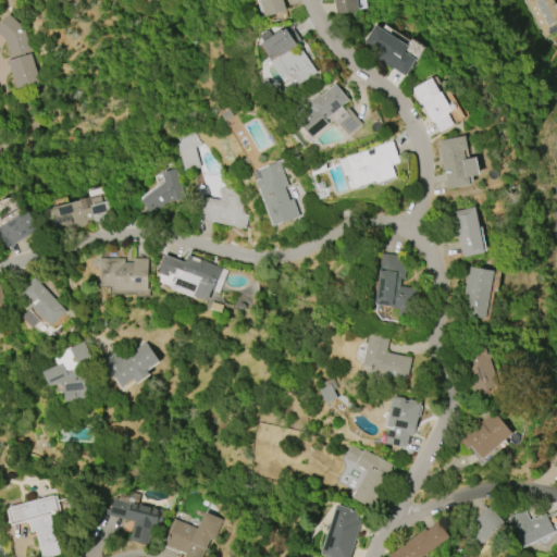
[(264,17),(258,0),(282,0),(285,10),(264,17)]
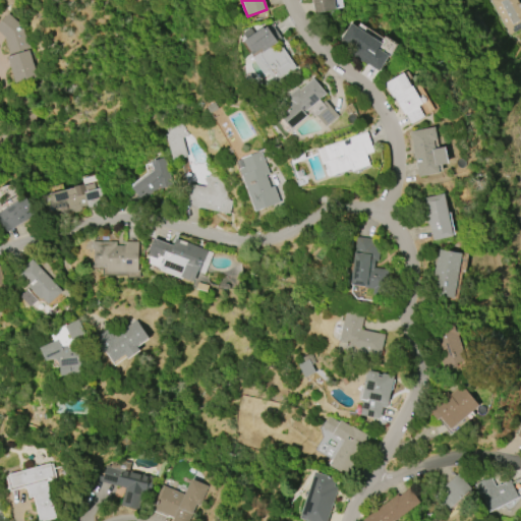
[(315,14),(311,0),(334,0),(336,10),(315,14)]
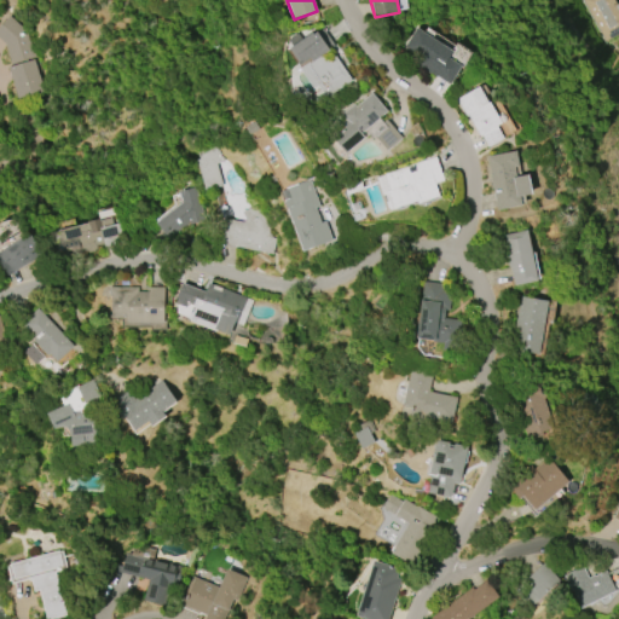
[(618,33),(605,41),(582,0),(613,0),(617,5),(618,4),(618,6),(618,33)]
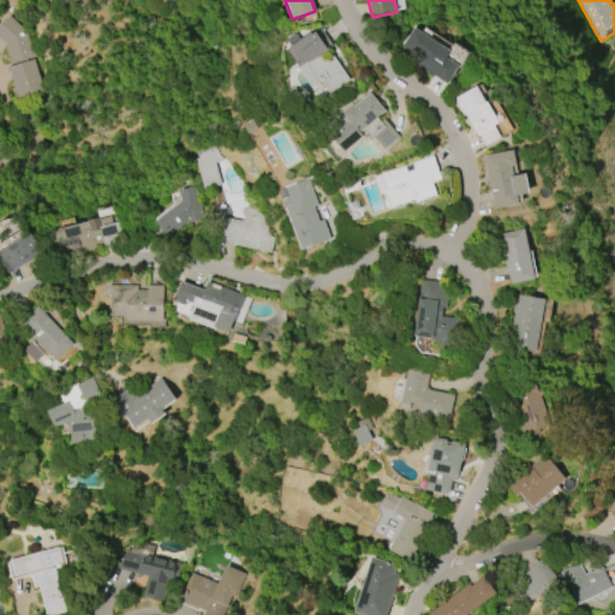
[(34,60),(43,93),(18,100),(9,67),(12,66),(5,45),(0,40),(0,25),(9,17),(22,29),(24,29),(31,54),(34,53),(36,59),(34,60)]
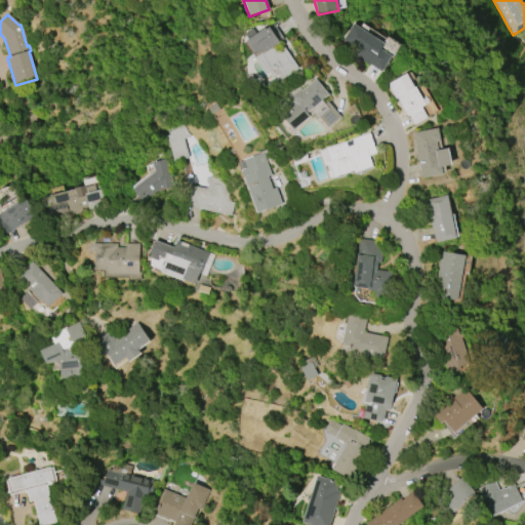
[(342,40),(353,24),(384,44),(380,49),(392,56),(381,72),(370,65),(370,66),(352,54),(355,49),(342,40)]
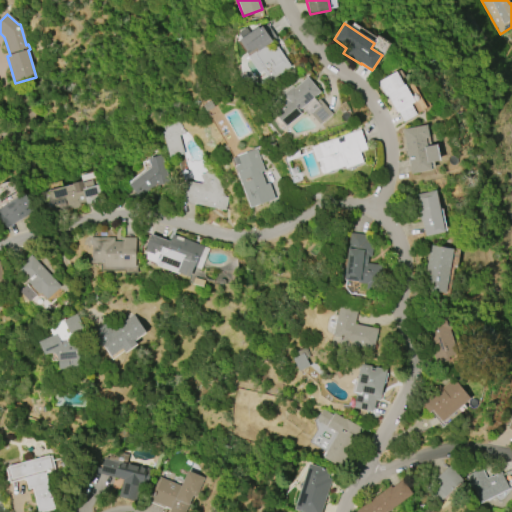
[(240,40),(242,39),(238,33),(246,27),(250,33),(258,27),(260,29),(263,26),(263,27),(267,24),(277,38),(273,41),(291,67),(271,81),(263,71),(259,73),(238,43),(241,41),(240,40)]
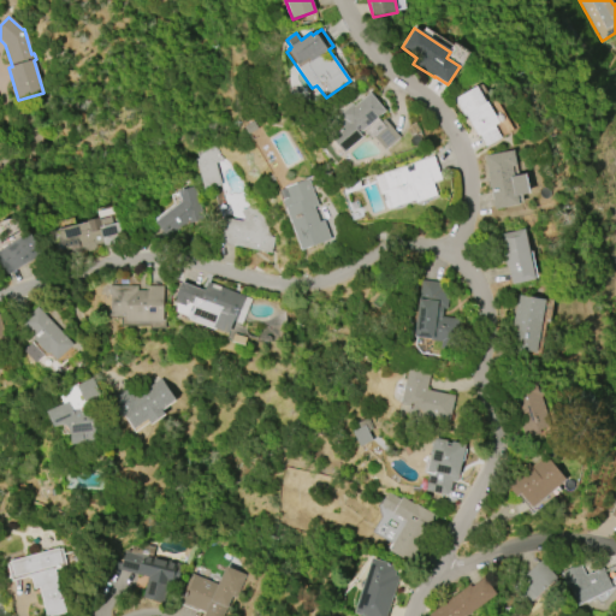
[(486,102),(498,124),(495,126),(501,138),(486,147),(479,135),(477,136),(465,116),(463,117),(454,100),(477,88),(485,102),(486,102)]
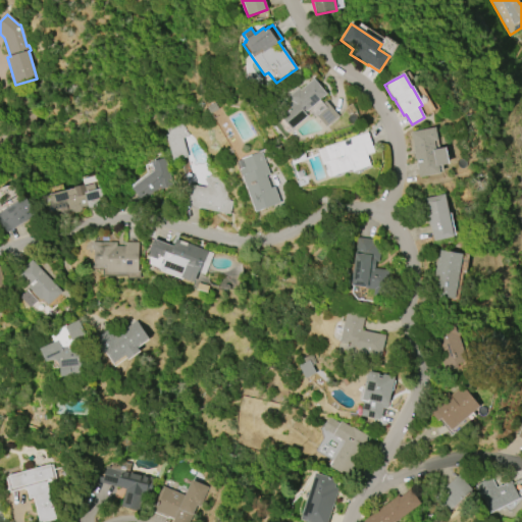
[(313,79),(326,94),(305,112),(308,115),(292,129),(280,116),(291,108),(288,105),(292,102),(288,97),(298,88),(300,91),(313,79)]
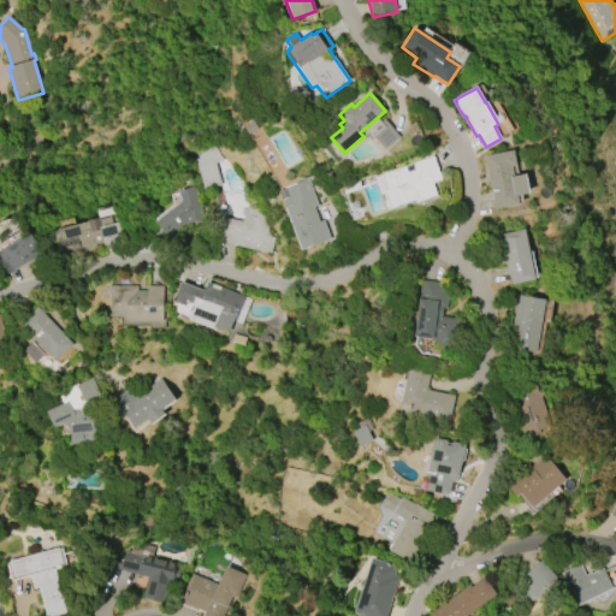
[(385,128),(381,123),(385,120),(400,137),(385,149),(374,137),(385,128)]
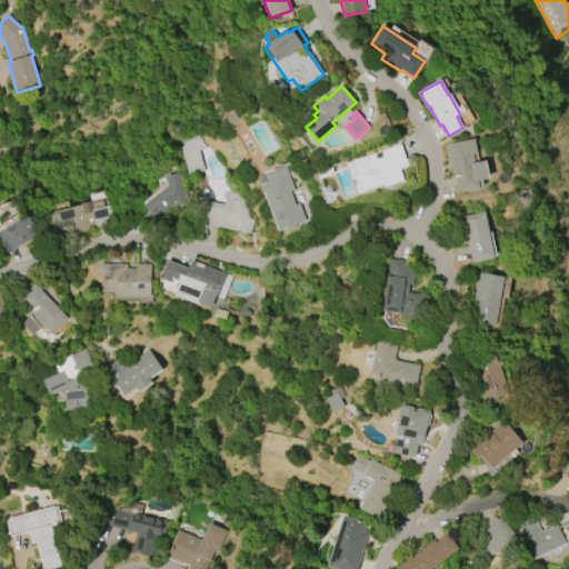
[(188,176),(179,147),(182,147),(180,140),(199,135),(201,142),(205,146),(206,149),(199,151),(205,171),(188,176)]
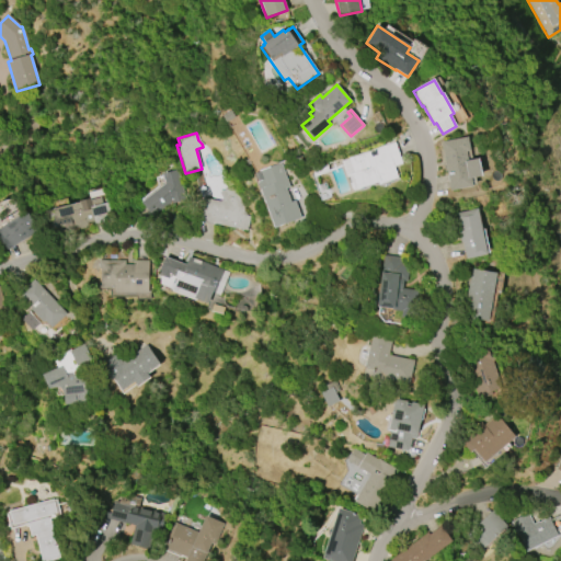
[(450,191),(441,141),(467,137),(470,151),(466,151),(468,160),(479,158),(483,176),(471,179),(472,186),(450,191)]
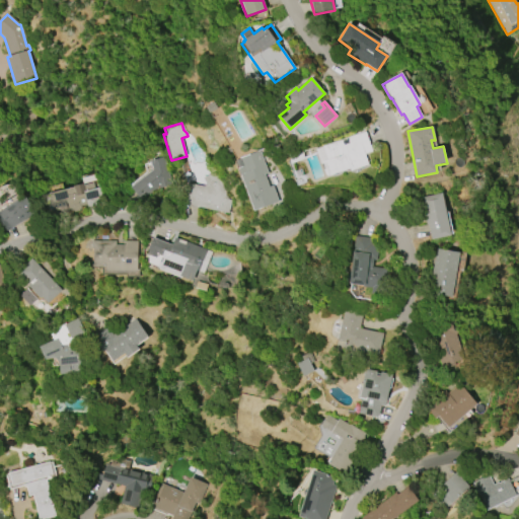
[(365,132),(372,152),(365,155),(368,165),(351,171),(350,168),(330,175),(325,160),(327,160),(322,146),(365,132)]
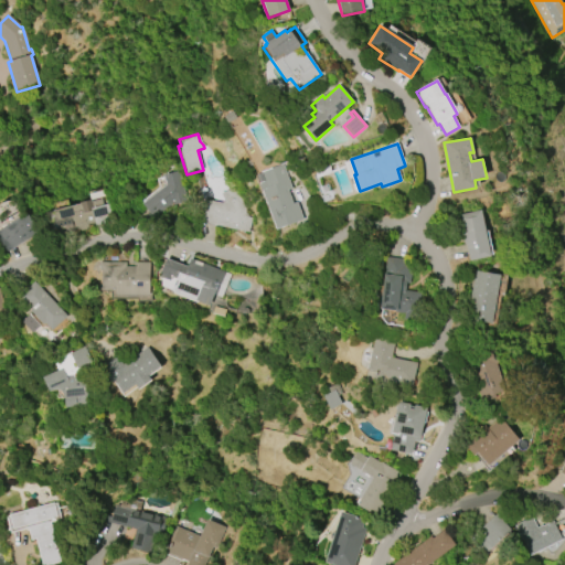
[(277,230),(259,183),(265,181),(262,172),(283,164),(291,189),(288,190),(294,203),(297,202),(304,220),(277,230)]
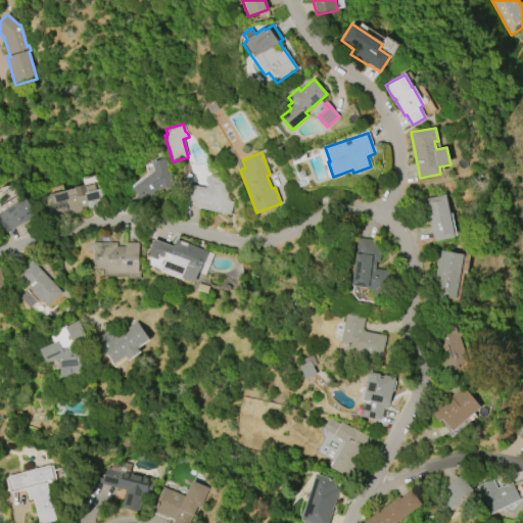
[(132,189),(153,172),(150,162),(164,158),(173,187),(160,190),(159,189),(143,202),(132,189)]
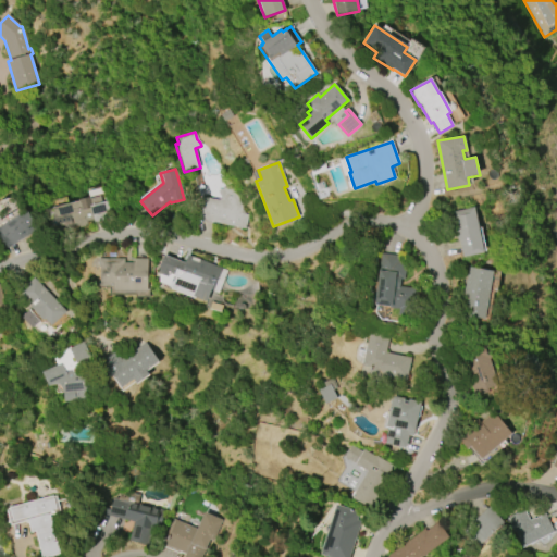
[(245,230),(195,219),(199,196),(218,200),(221,199),(217,190),(231,184),(242,206),(240,213),(248,215),(245,230)]
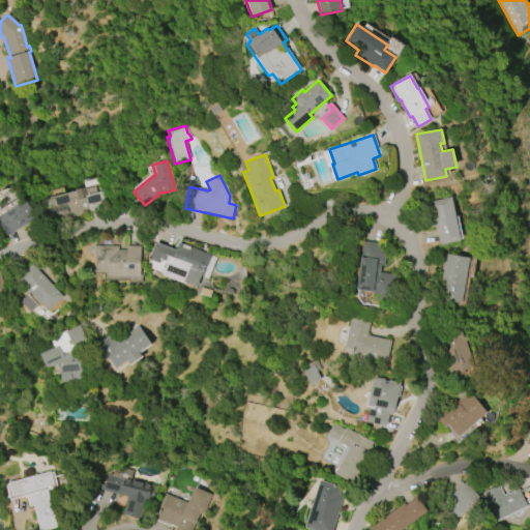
[(42,200),(75,192),(75,190),(86,187),(86,189),(94,187),(96,194),(101,192),(106,207),(89,212),(88,209),(82,211),(83,213),(81,214),(81,215),(76,216),(74,216),(71,216),(71,214),(69,215),(69,217),(51,223),(48,209),(45,210),(42,200)]
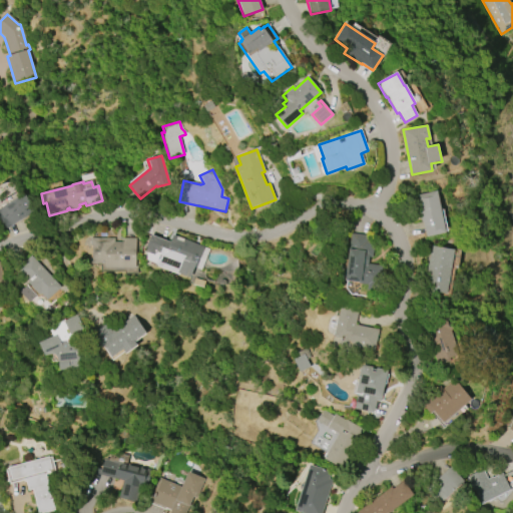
[(437,191),(445,232),(426,236),(423,221),(421,221),(416,195),(437,191)]
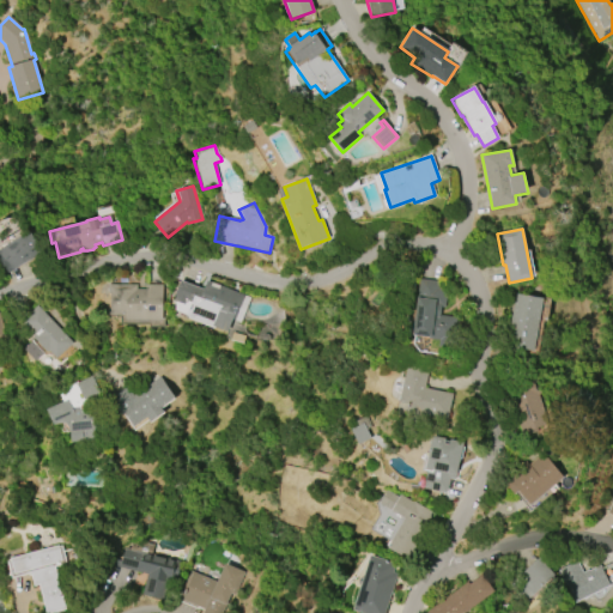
[(0,255),(0,249),(30,231),(43,253),(10,273),(0,255)]
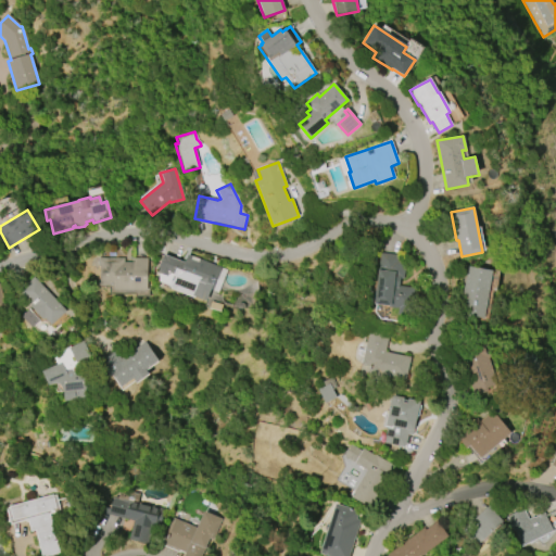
[(413,288),(409,316),(397,315),(397,308),(388,307),(389,305),(374,304),(380,253),(400,256),(400,261),(405,261),(403,279),(400,278),(399,287),(413,288)]
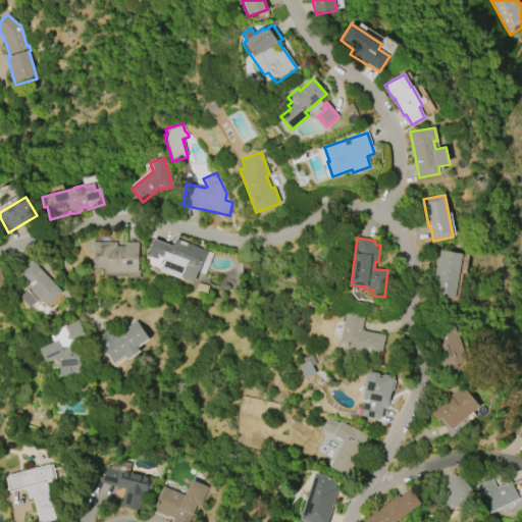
[(176,239),(213,253),(205,274),(198,272),(194,282),(158,269),(163,258),(159,256),(157,260),(147,256),(154,239),(173,246),(176,239)]
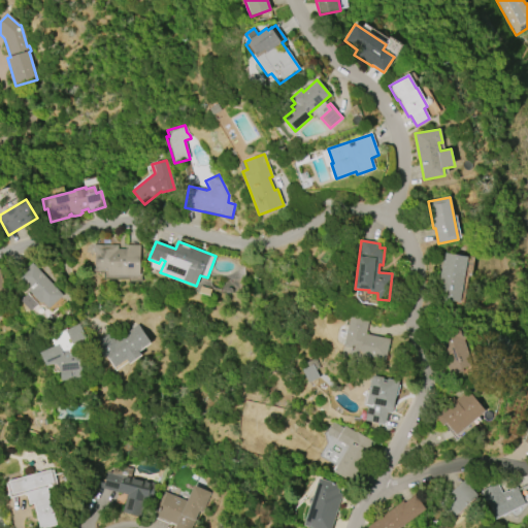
[(139,275),(109,275),(109,270),(95,270),(95,245),(118,245),(118,250),(127,250),(127,245),(139,245),(139,275)]
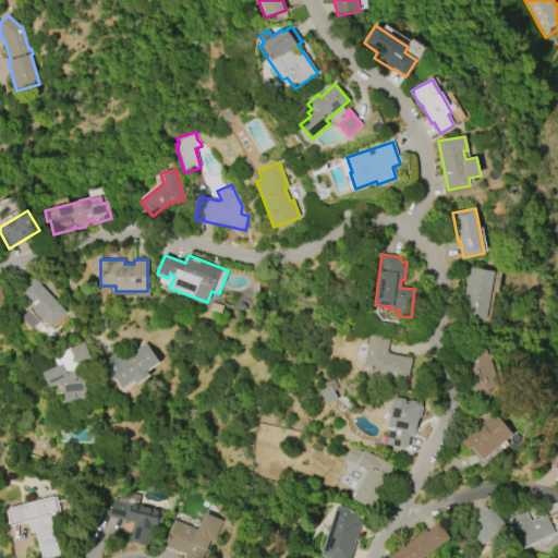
[(494,271),(486,319),(461,315),(470,267),(494,271)]
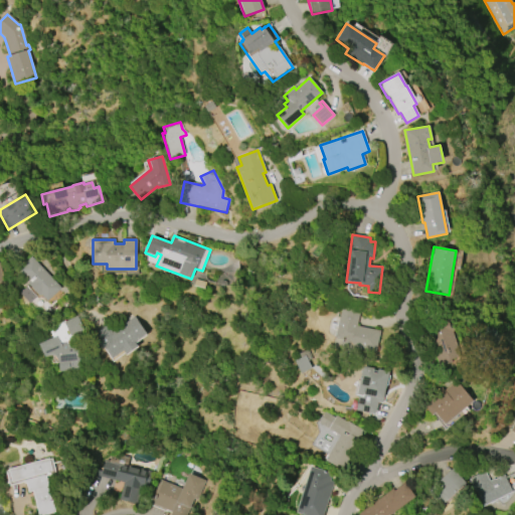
[(30,256),(60,289),(49,299),(48,300),(44,299),(41,295),(39,296),(27,283),(28,282),(17,270),(30,256)]
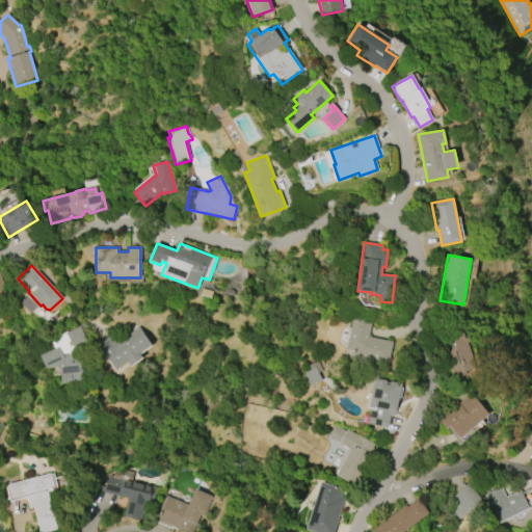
[(29,314),(37,308),(28,296),(20,302),(29,314)]
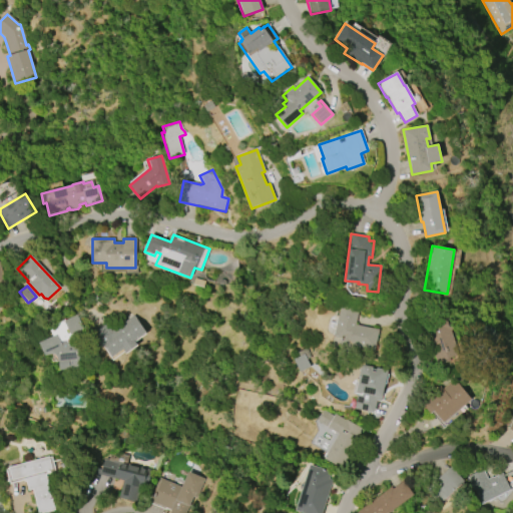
[(355,325),(379,330),(374,352),(352,347),(351,350),(339,347),(341,339),(333,337),(341,303),(354,306),(353,312),(358,313),(355,325)]
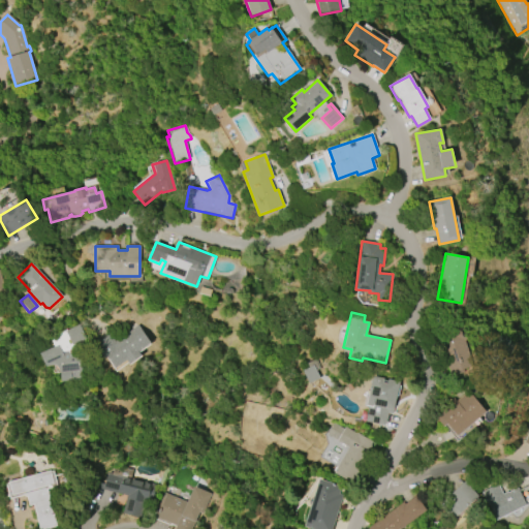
[(465,341),(472,366),(464,369),(465,372),(452,376),(436,329),(459,321),(461,328),(463,328),(467,341),(465,341)]
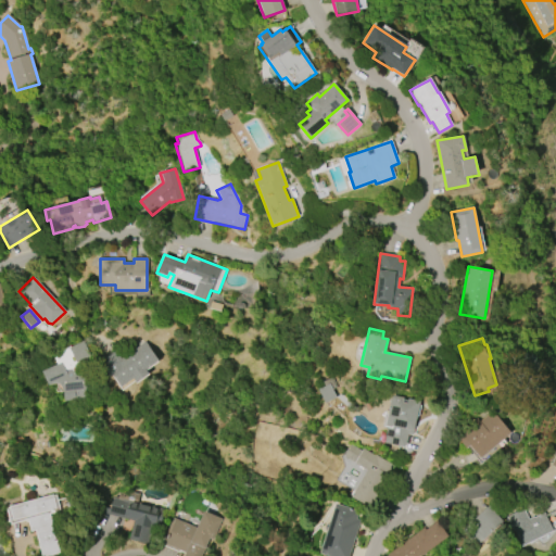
[(59,363),(54,354),(81,340),(90,356),(78,363),(80,367),(85,368),(88,399),(65,402),(64,392),(59,383),(49,386),(42,371),(59,363)]
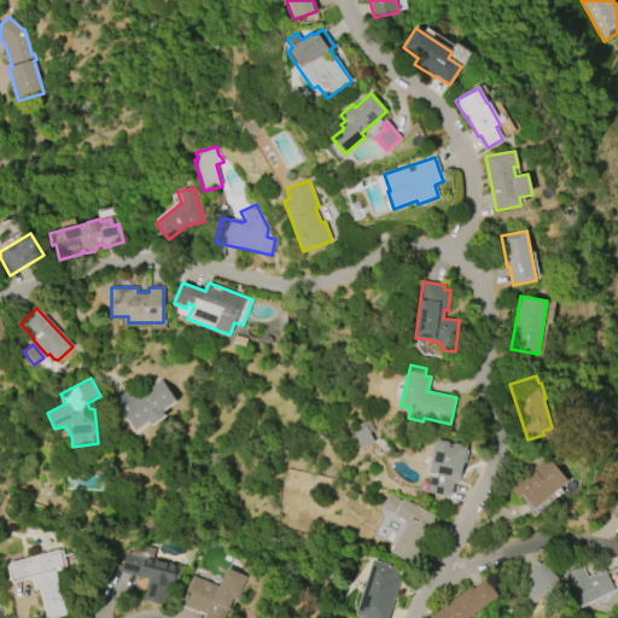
[(134,398),(162,380),(176,402),(162,412),(165,415),(151,426),(147,421),(135,430),(126,417),(122,419),(110,402),(128,390),(134,398)]
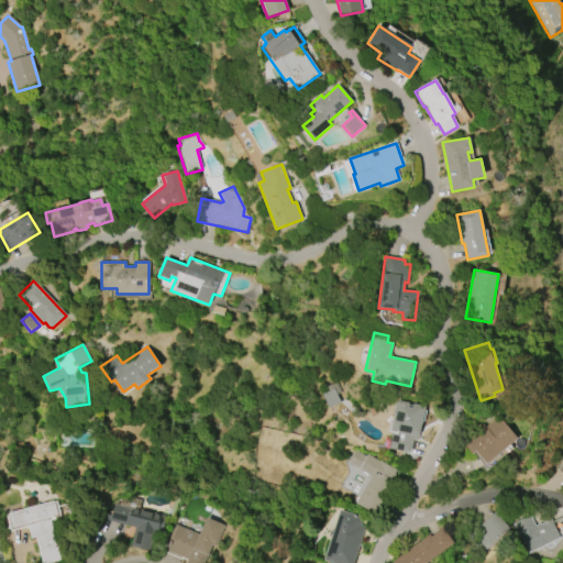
[(330,409),(322,395),(329,392),(327,387),(335,383),(341,393),(337,395),(341,403),(330,409)]
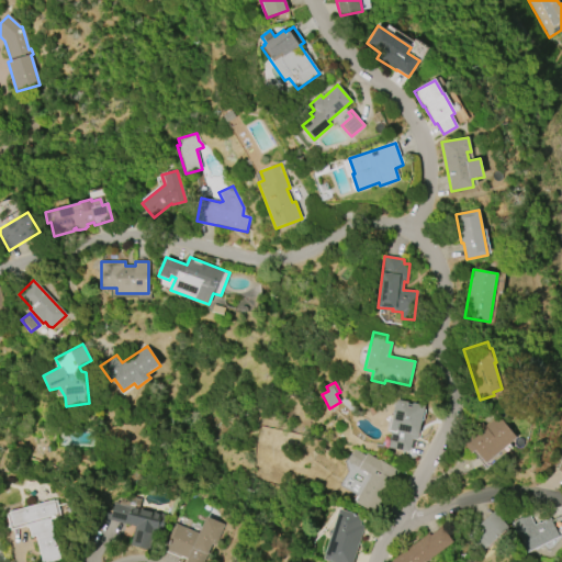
[(396,401),(407,403),(407,404),(412,405),(412,403),(424,406),(417,439),(412,438),(409,452),(389,448),(392,430),(390,430),(396,401)]
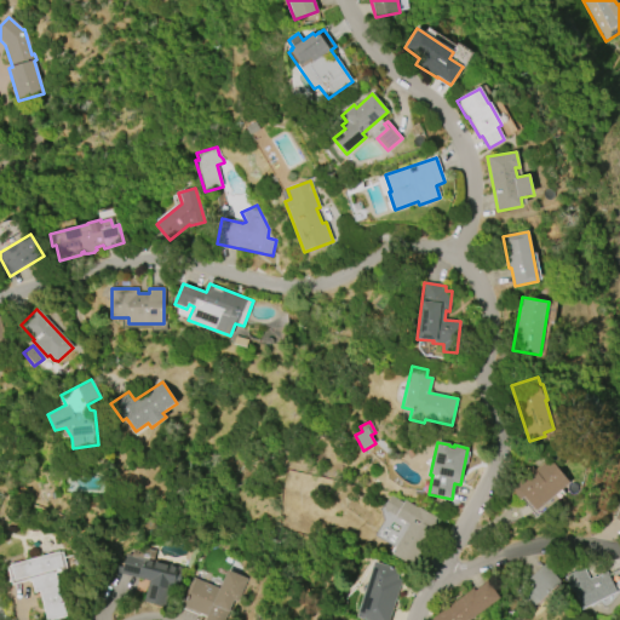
[(569,483),(537,512),(523,497),(520,500),(507,487),(530,468),(534,471),(549,459),(569,483)]
